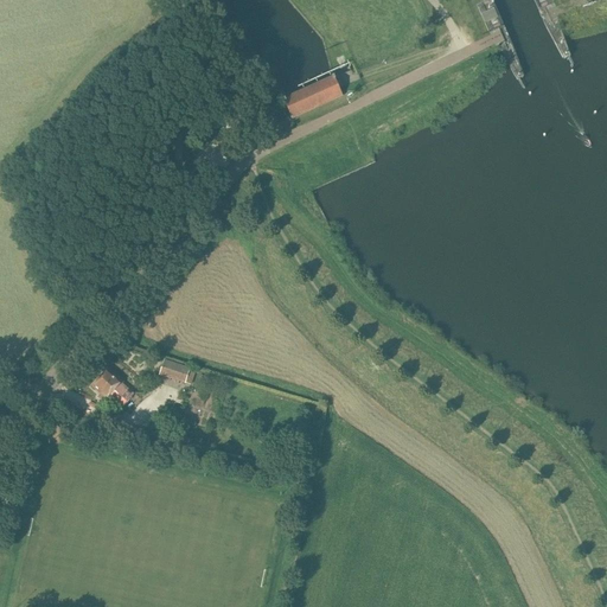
[(481,13),(485,23),(497,17),(493,7),(481,13)]
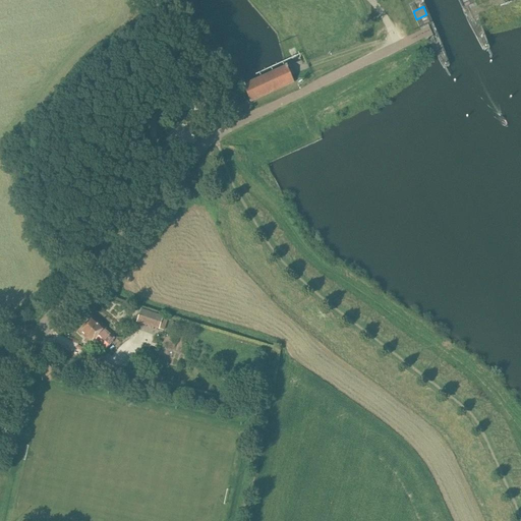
[(287,66),(245,85),(243,87),(250,102),(294,82),(287,66)]
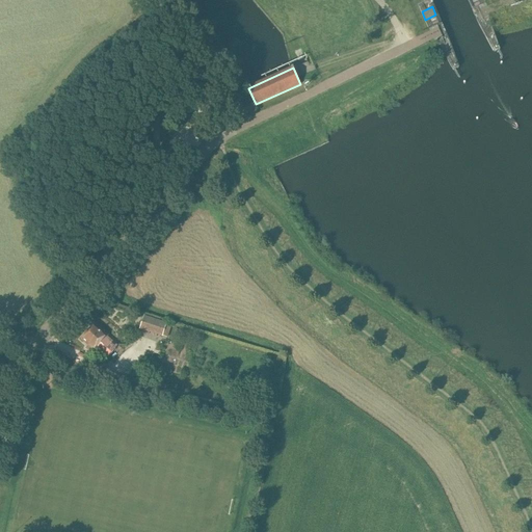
[(144,316),(139,329),(163,337),(163,336),(167,338),(170,330),(171,327),(166,325),(167,323),(144,316)]
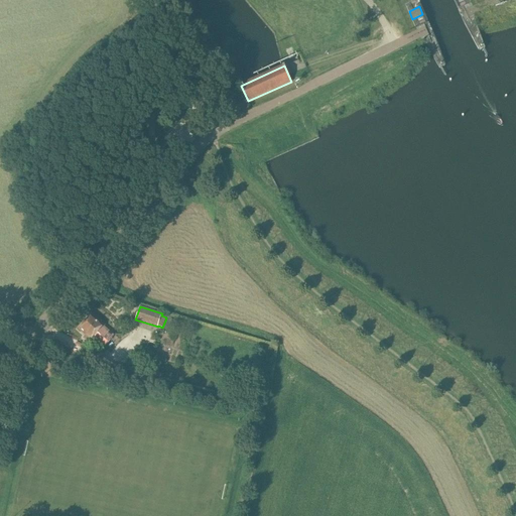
[(104,325),(92,314),(79,329),(91,340),(92,339),(103,349),(114,336),(103,326),(104,325)]
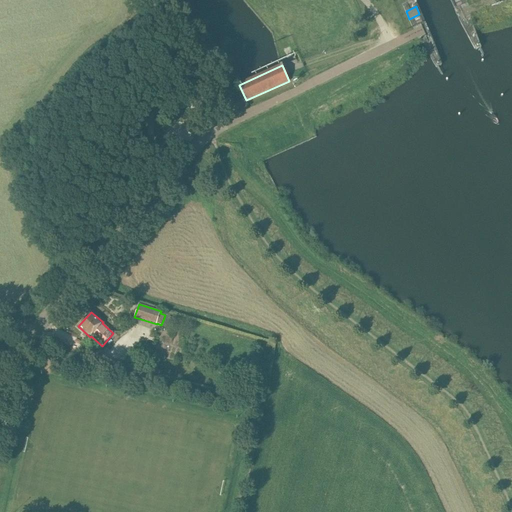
[(220,376),(218,385),(224,387),(227,378),(220,376)]
